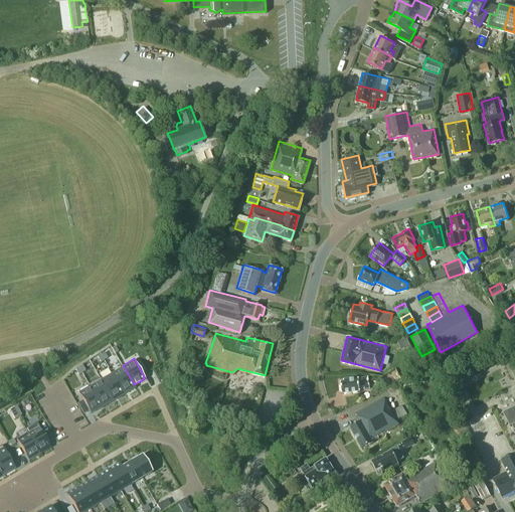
[(123,365),(112,371),(124,393),(135,386),(134,384),(123,365)]
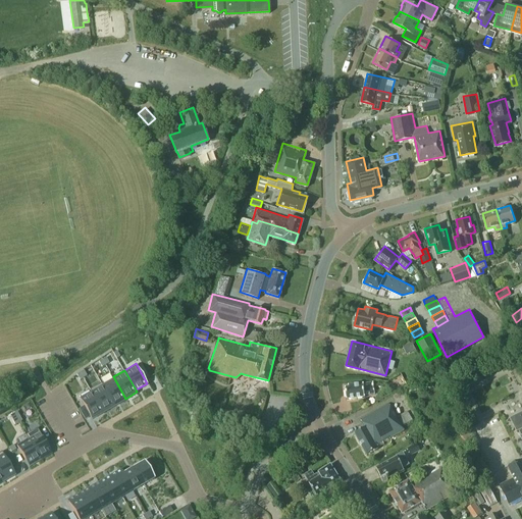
[(403,371),(392,376),(395,384),(407,379),(403,371)]
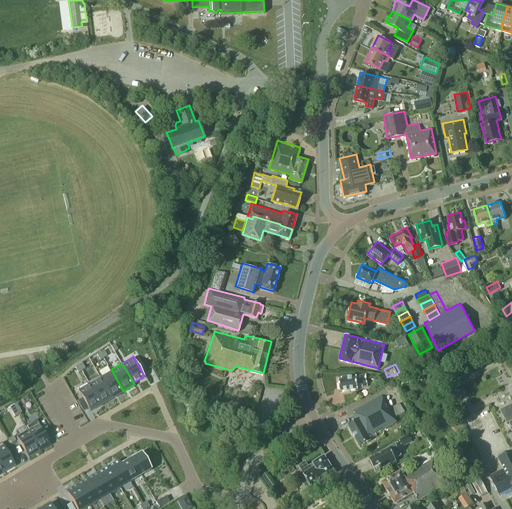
[(111,369),(100,375),(113,397),(123,391),(111,369)]
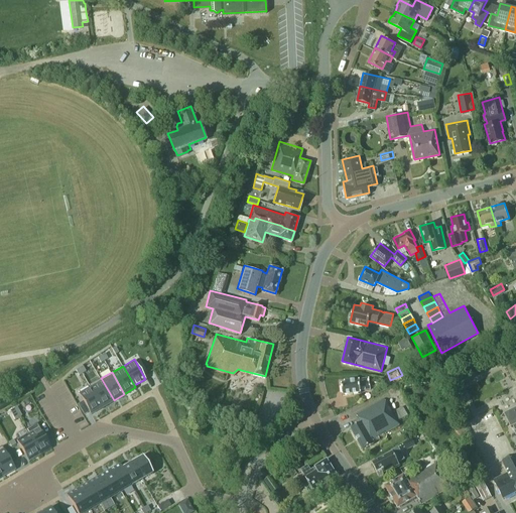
[(345,378),(345,381),(342,382),(343,392),(361,391),(361,389),(371,388),(369,375),(345,378)]
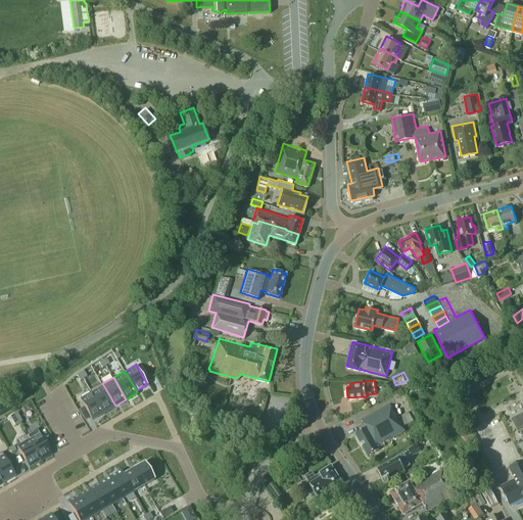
[(102,383),(91,390),(104,412),(115,406),(102,383)]
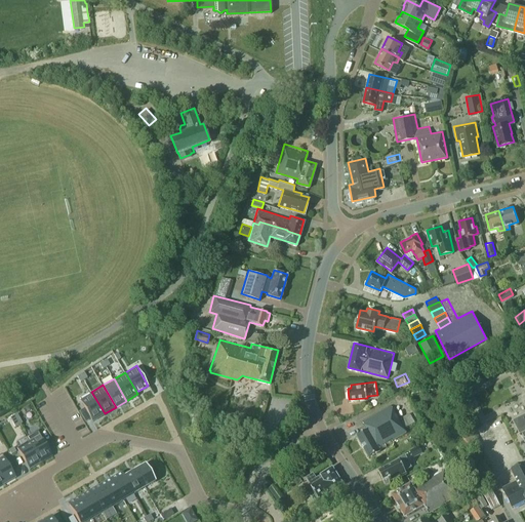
[(91,392),(80,398),(92,420),(105,413),(91,392)]
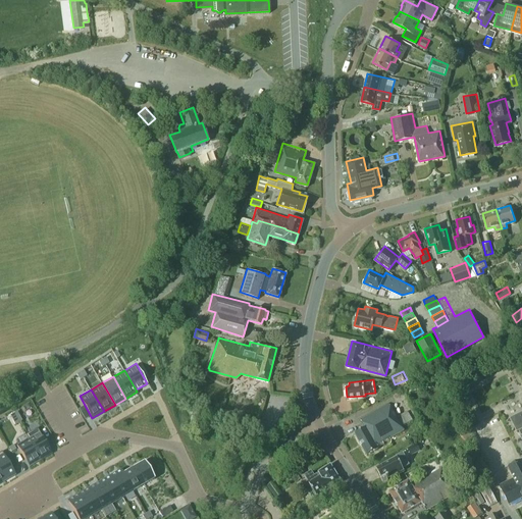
[(360,417),(365,425),(355,431),(367,453),(379,447),(377,443),(404,428),(403,427),(404,426),(402,423),(413,417),(408,409),(397,415),(390,404),(389,404),(388,401),(360,417)]
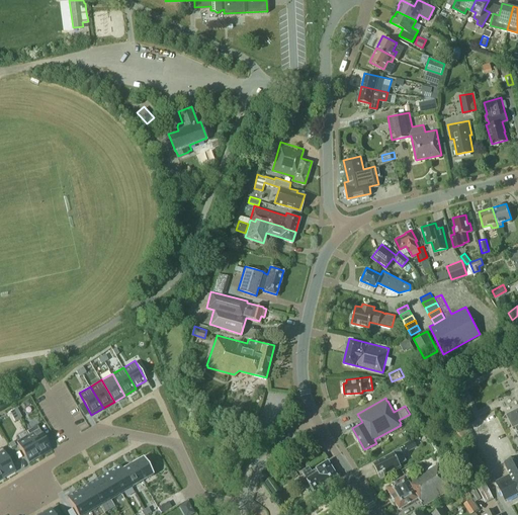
[(517,407),(506,413),(513,427),(515,426),(517,430),(516,431),(517,434),(517,455),(504,462),(509,473),(495,480),(505,499),(517,492),(517,407)]
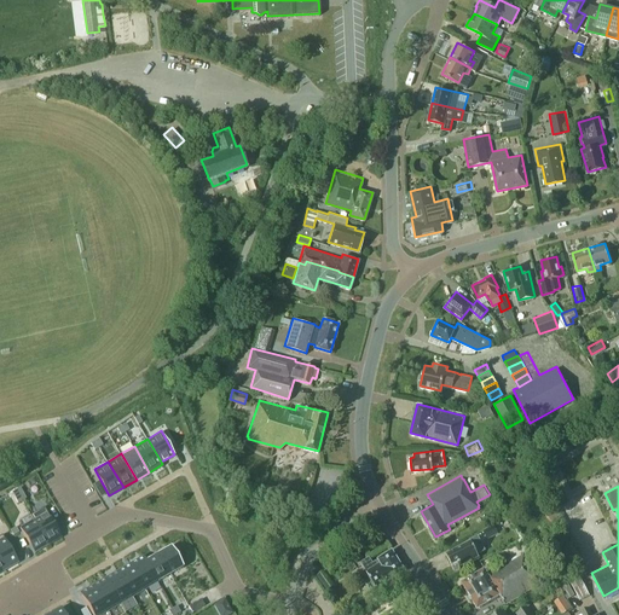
[(45,505),(30,512),(33,518),(34,517),(48,543),(62,534),(45,505)]
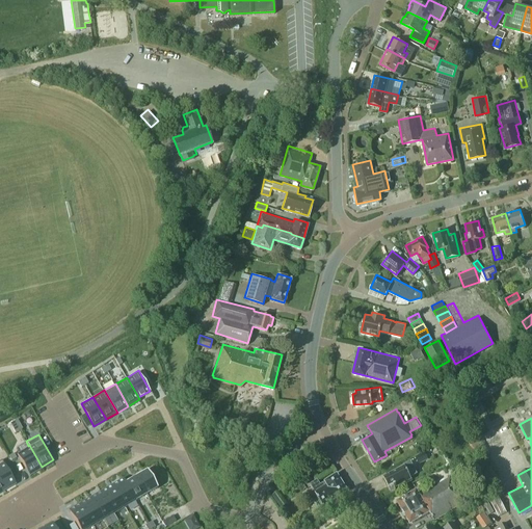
[(28,446),(17,452),(29,474),(42,467),(29,445),(28,446)]
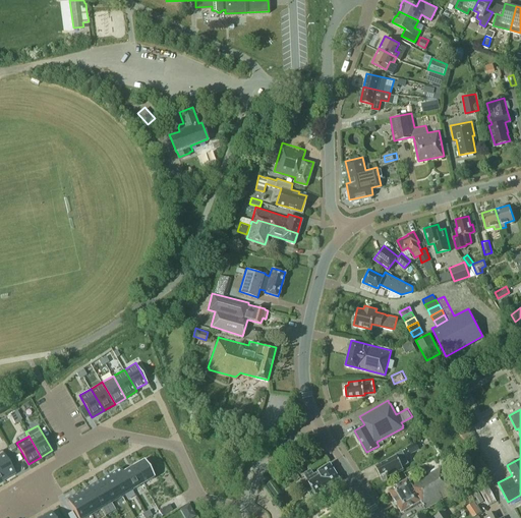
[(410,452),(419,448),(415,440),(406,445),(410,452)]
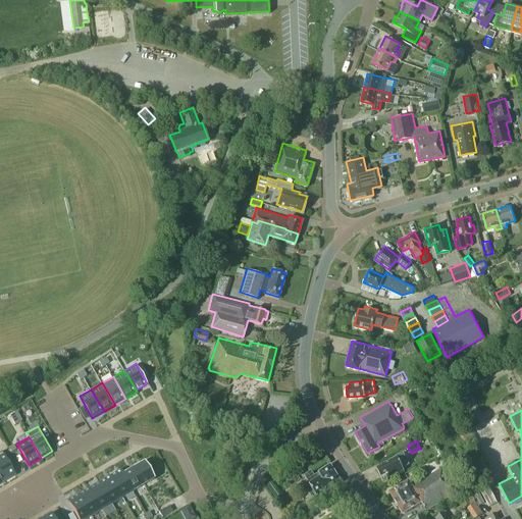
[(429,458),(438,453),(435,447),(426,452),(429,458)]
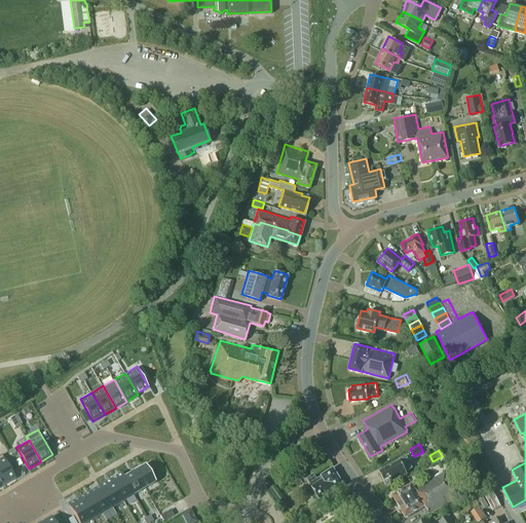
[(2,453),(0,453),(0,476),(4,483),(15,476),(2,453)]
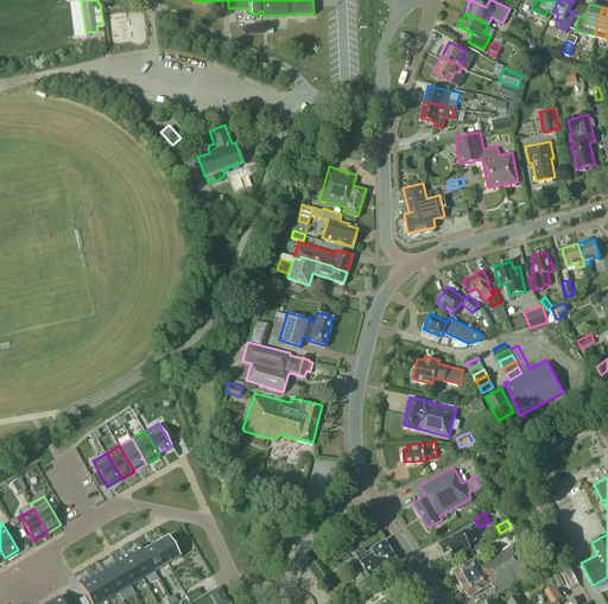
[(461,528),(463,531),(438,542),(445,557),(450,554),(451,555),(454,553),(453,552),(470,544),(469,541),(476,538),(469,523),(461,528)]
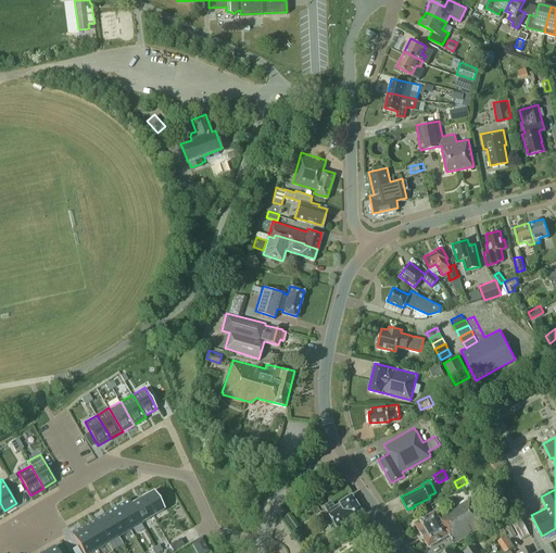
[(153,489),(142,495),(153,515),(164,508),(153,489)]
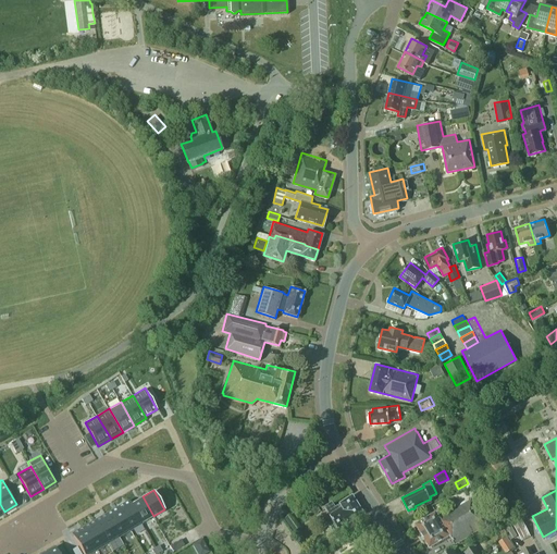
[(339,528),(364,512),(353,493),(335,505),(332,500),(324,505),(339,528)]
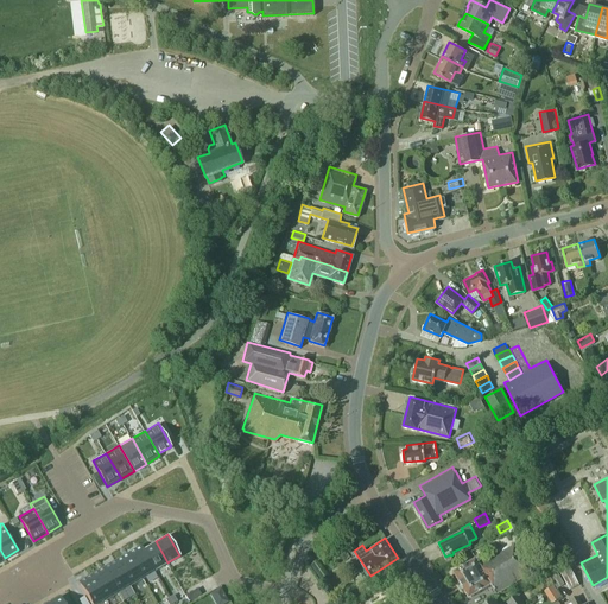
[(479,560),(476,557),(454,571),(469,596),(491,583),(496,592),(532,571),(531,568),(515,541),(514,542),(513,540),(479,560)]
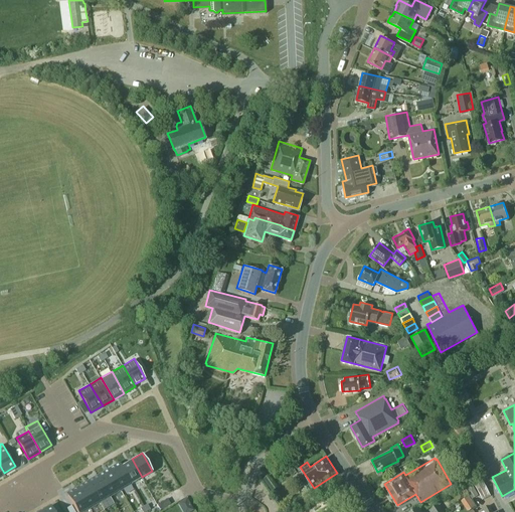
[(122,465),(121,465),(131,483),(142,477),(132,459),(122,465)]
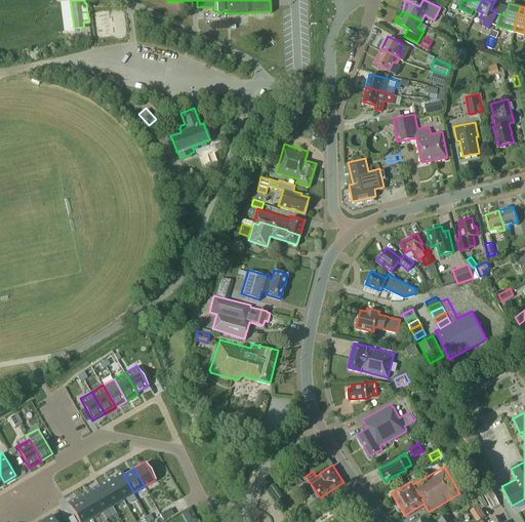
[(121,470),(110,476),(123,498),(133,492),(123,474),(124,474),(121,470)]
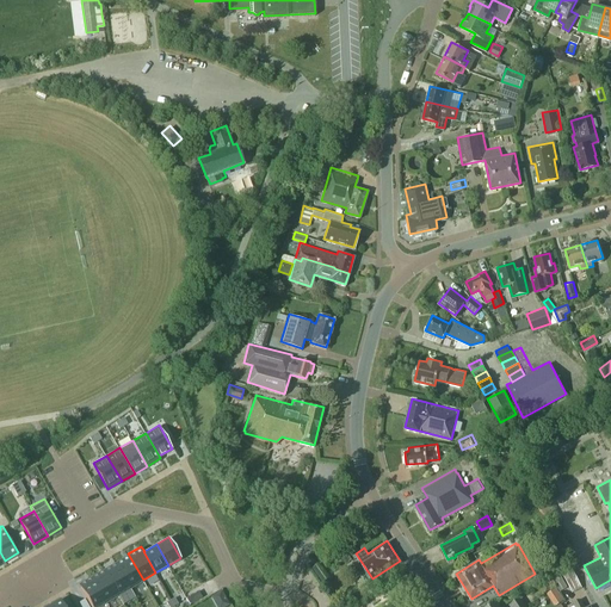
[(128,553),(116,561),(131,587),(143,580),(128,553)]
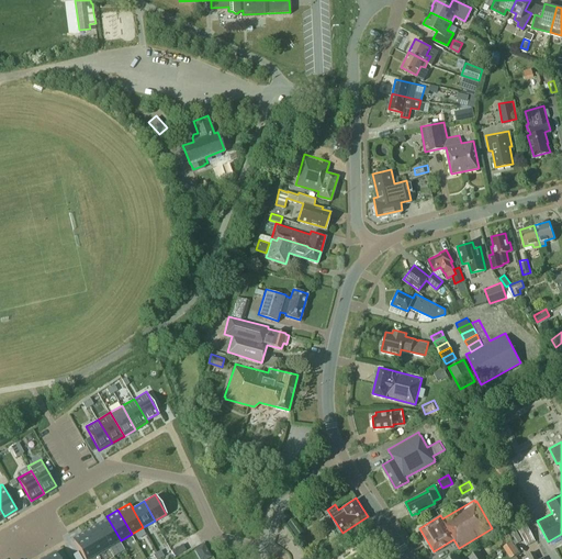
[(107,516),(96,523),(109,547),(121,540),(107,516)]
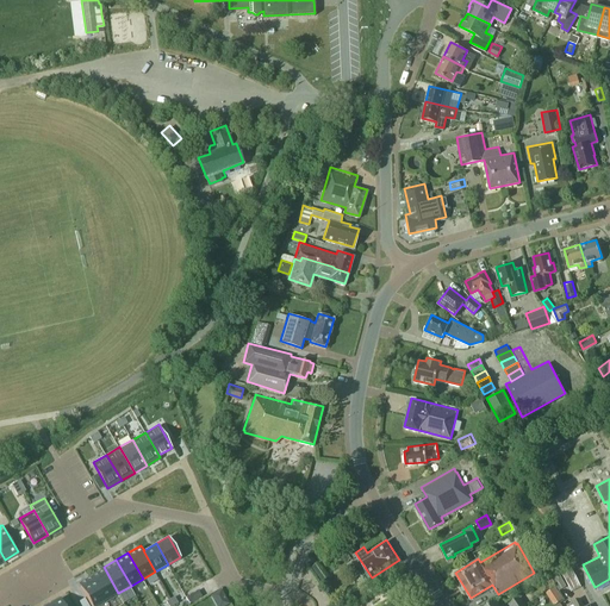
[(330,575),(319,560),(311,566),(322,581),(330,575)]
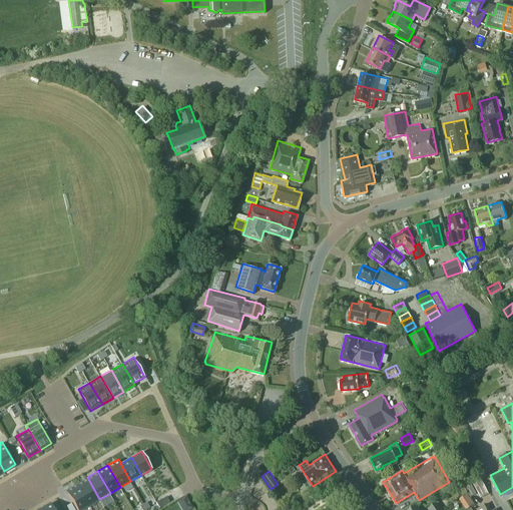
[(480,474),(471,479),(481,496),(489,492),(480,474)]
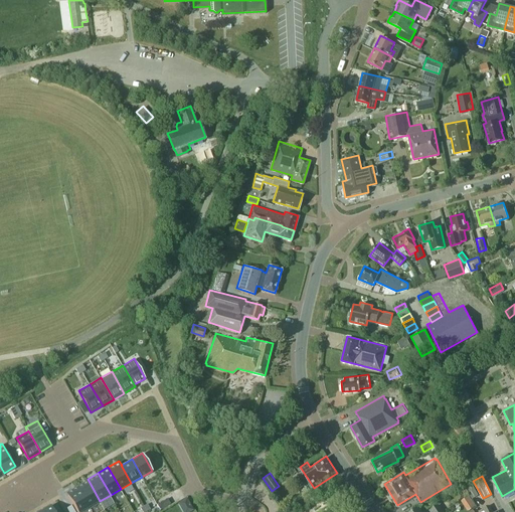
[(88,479),(76,485),(90,507),(100,501),(88,479)]
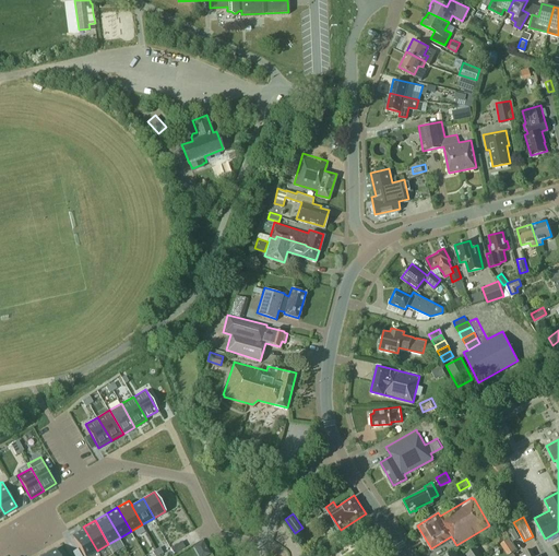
[(510,534),(515,531),(511,523),(506,527),(510,534)]
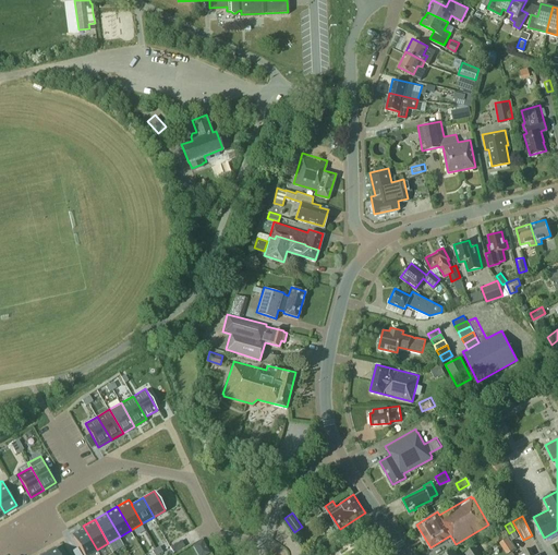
[(83,526),(71,533),(84,554),(87,554),(97,550),(83,526)]
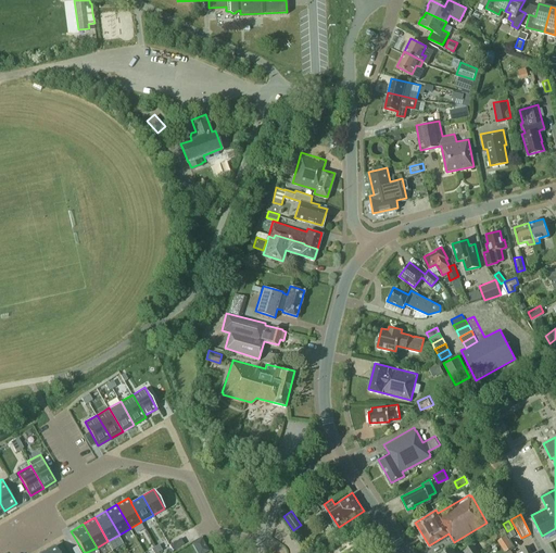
[(501,538),(507,549),(516,544),(509,532),(501,538)]
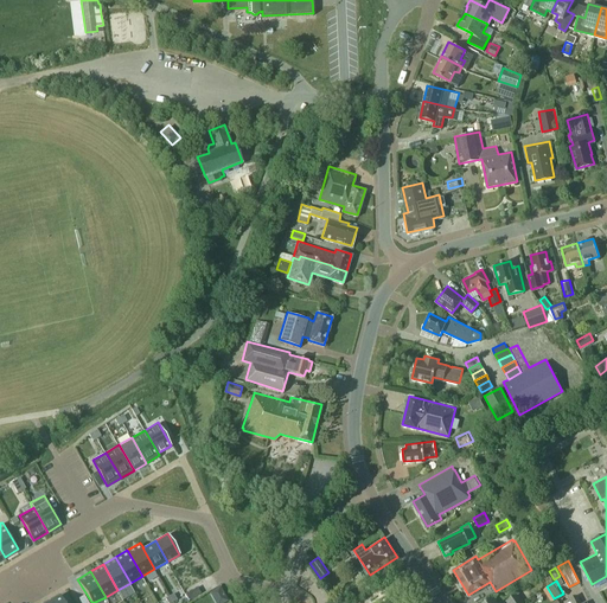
[(213,588),(221,602),(232,597),(224,582),(213,588)]
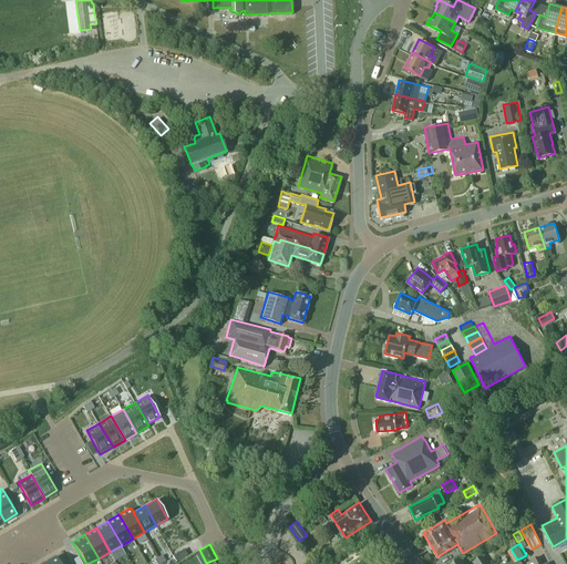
[(184,547),(173,554),(176,560),(187,553),(184,547)]
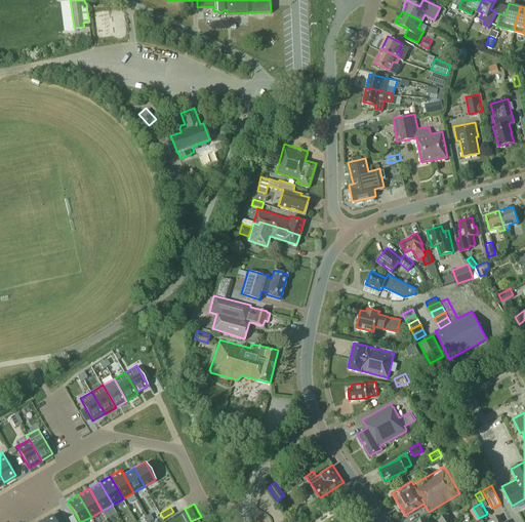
[(432,521),(428,516),(417,521),(443,521),(450,517),(447,512),(437,519),(439,521),(437,521),(433,521),(432,521)]
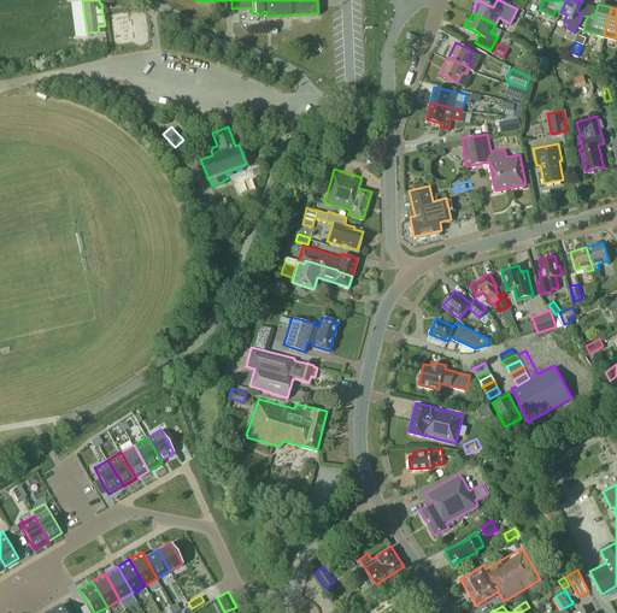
[(574,609),(575,612),(597,612),(595,609),(591,612),(587,602),(574,609)]
